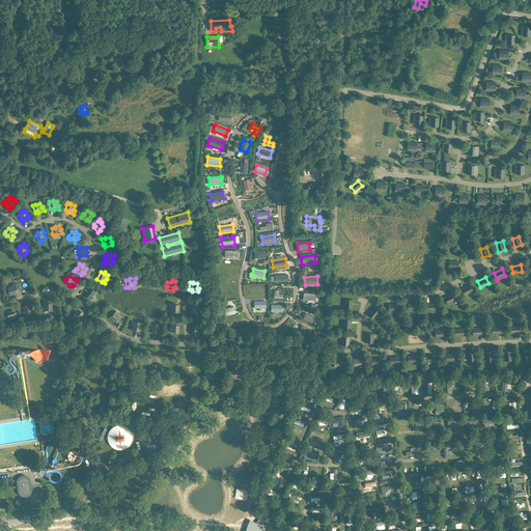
[(18,289),(16,284),(16,283),(11,284),(12,286),(8,287),(9,291),(8,291),(9,295),(17,292),(16,289),(18,289)]
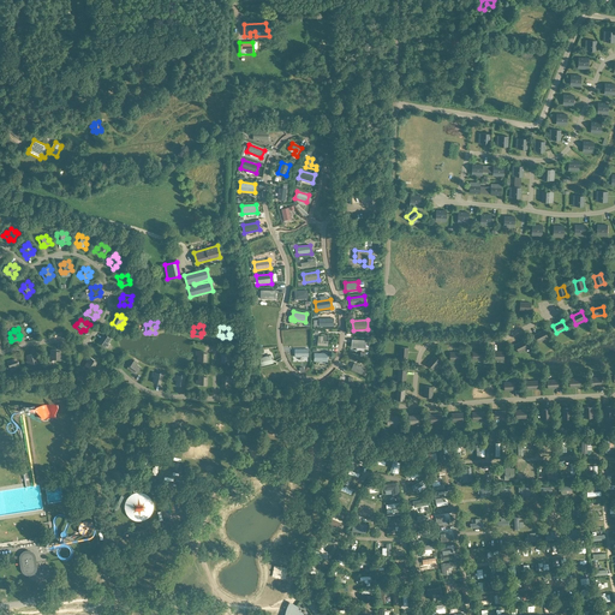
[(544,330),(535,335),(538,342),(548,338),(544,330)]
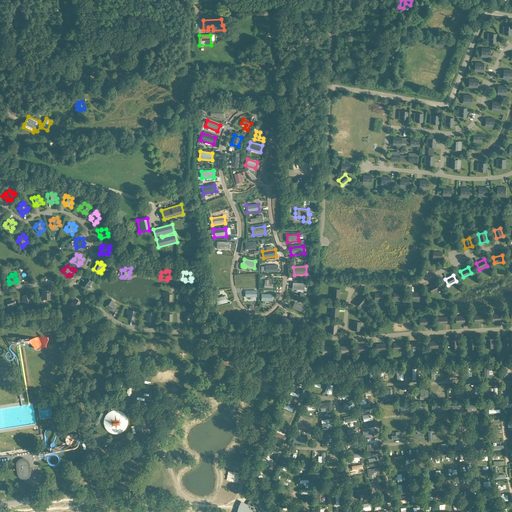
[(90,286),(93,282),(89,280),(88,281),(86,279),(82,285),(84,287),(85,287),(90,290),(92,287),(90,286)]
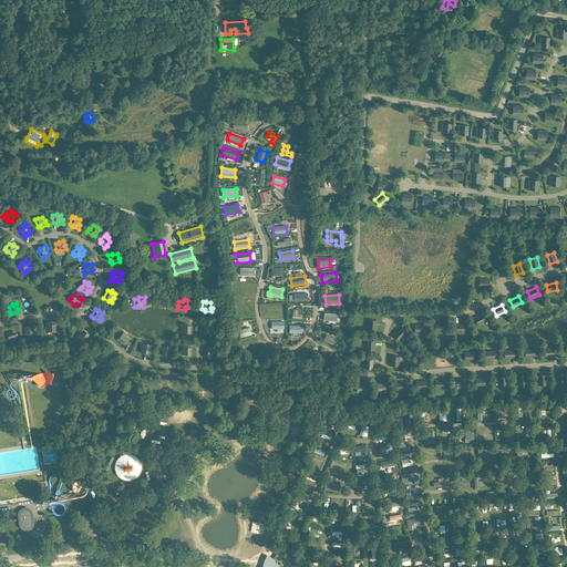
[(292,313),(292,319),(302,319),(302,315),(298,315),(298,310),(294,310),(294,313),(292,313)]
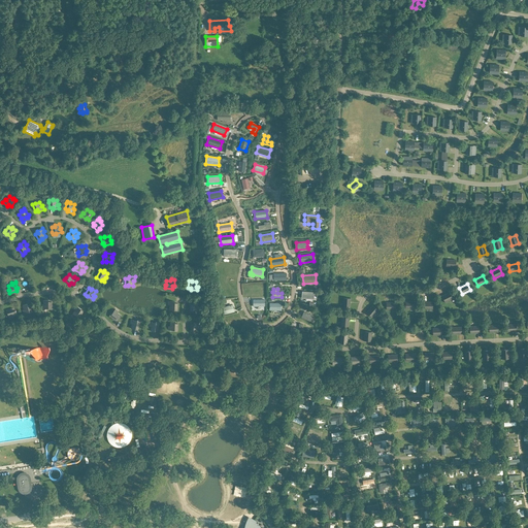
[(451,292),(441,296),(446,302),(454,298),(451,292)]
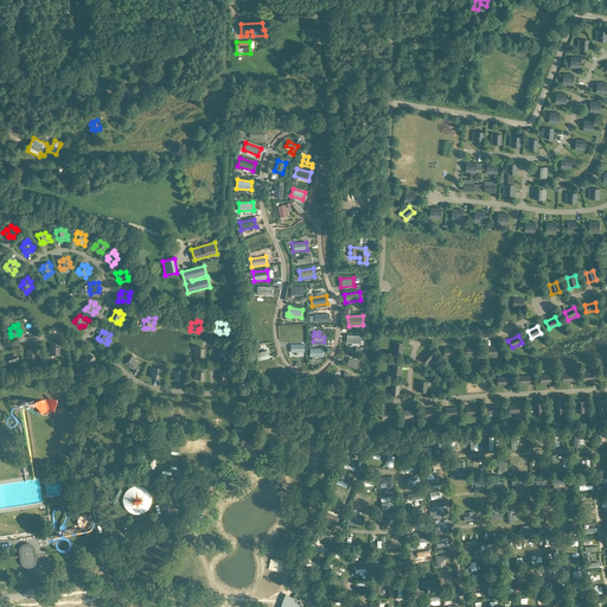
[(49,350),(49,355),(56,355),(56,356),(59,356),(59,347),(56,347),(56,345),(50,345),(50,350),(49,350)]
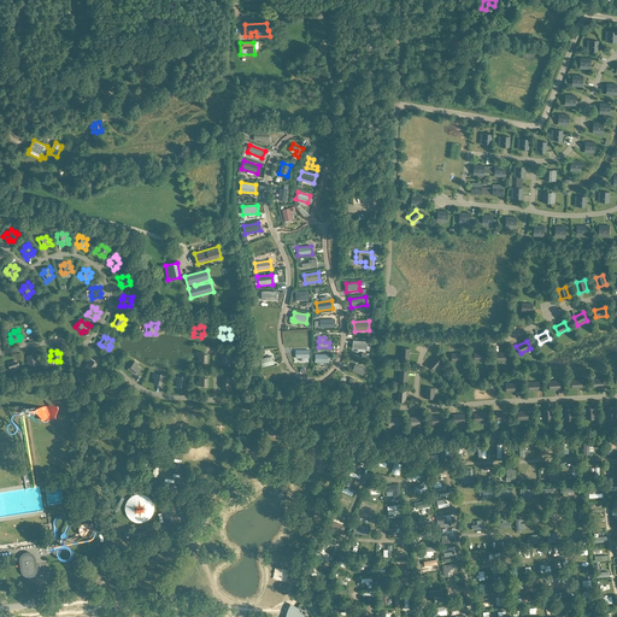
[(207,354),(204,354),(205,352),(197,352),(197,357),(199,357),(199,362),(204,363),(204,364),(207,364),(207,354)]
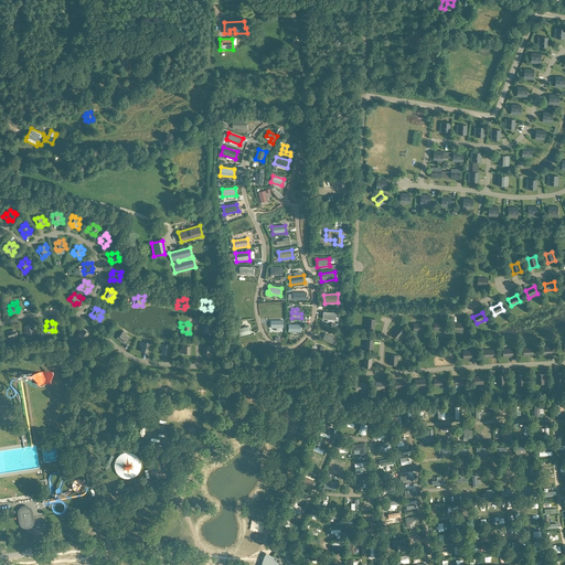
[(203,324),(203,333),(206,333),(206,332),(213,332),(213,328),(212,328),(212,323),(208,323),(206,326),(203,324)]
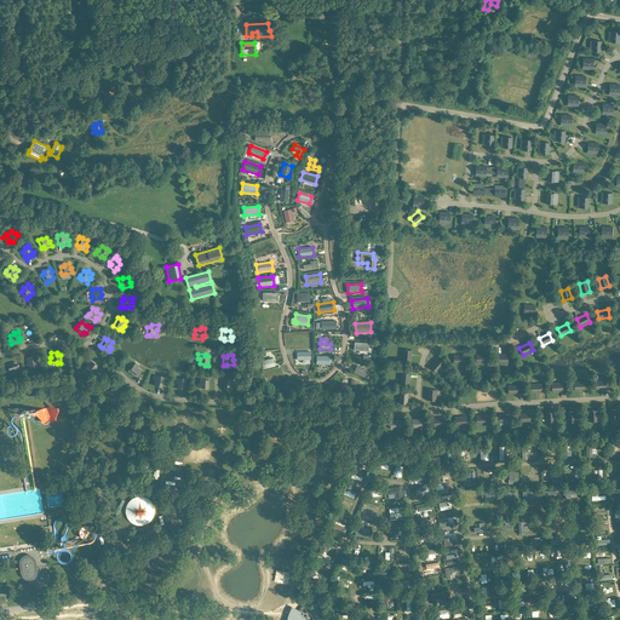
[(39,367),(38,363),(36,359),(33,359),(32,357),(27,359),(28,363),(27,365),(28,368),(34,367),(35,368),(39,367)]
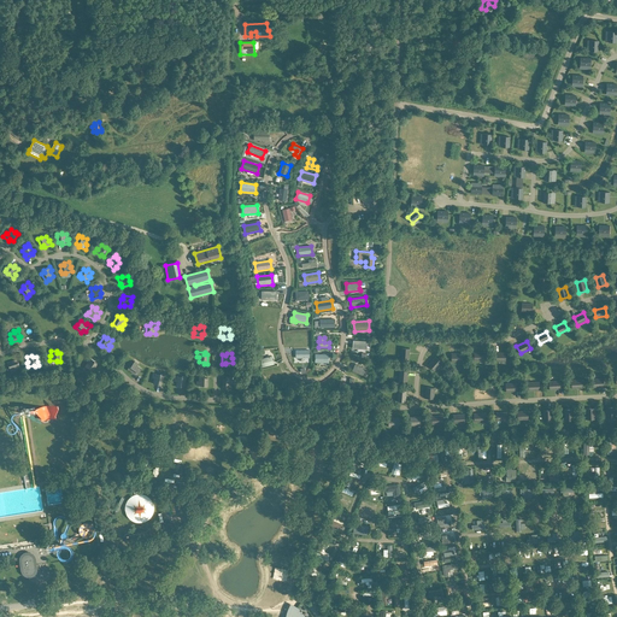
[(89,357),(87,362),(88,362),(84,366),(89,369),(88,370),(92,372),(97,365),(94,363),(95,362),(89,357)]
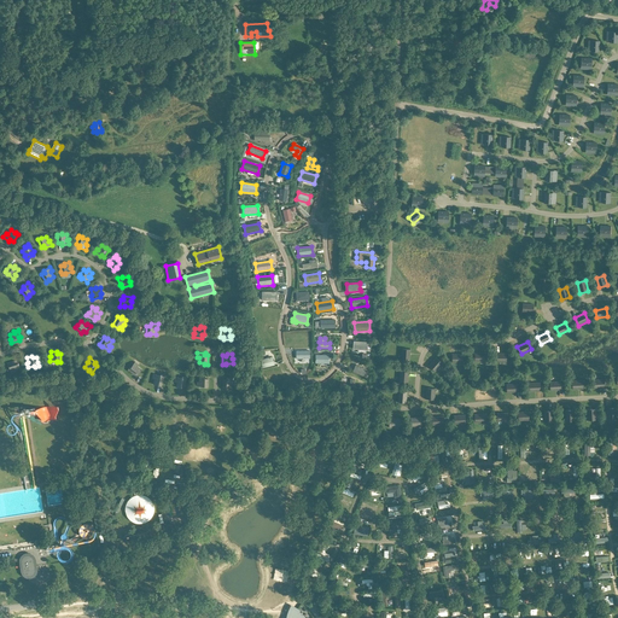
[(274,365),(273,357),(261,360),(263,367),(274,365)]
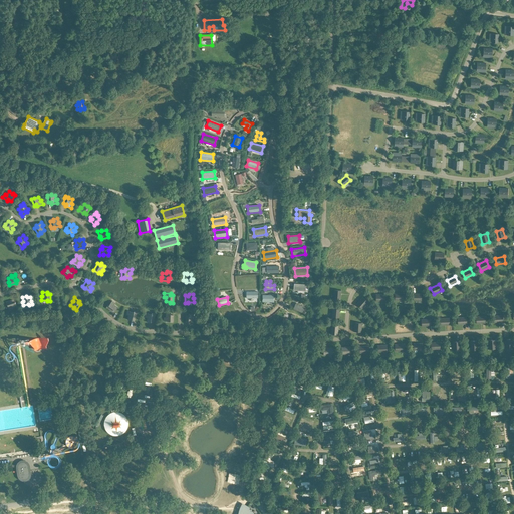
[(362,297),(356,304),(362,309),(368,302),(362,297)]
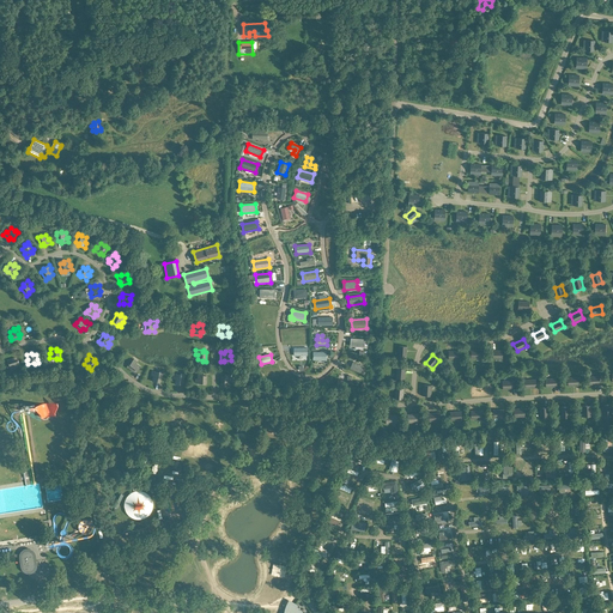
[(14,358),(6,360),(7,364),(8,364),(11,370),(16,369),(14,368),(19,365),(18,360),(16,362),(14,358)]
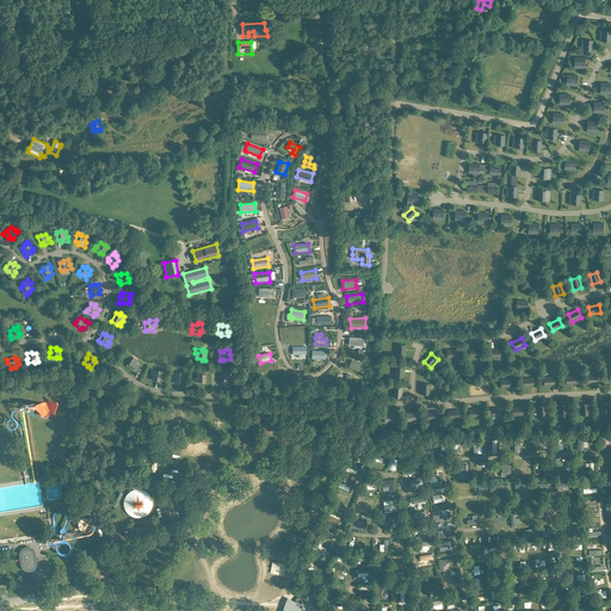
[(134,358),(129,363),(127,366),(133,371),(135,368),(137,370),(140,365),(136,362),(137,360),(134,358)]
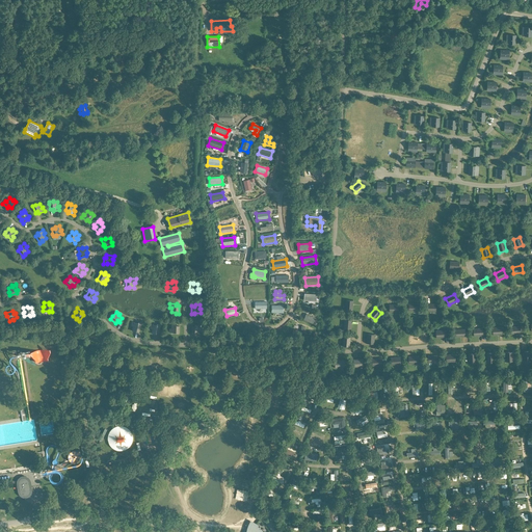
[(313,324),(316,318),(307,314),(303,320),(313,324)]
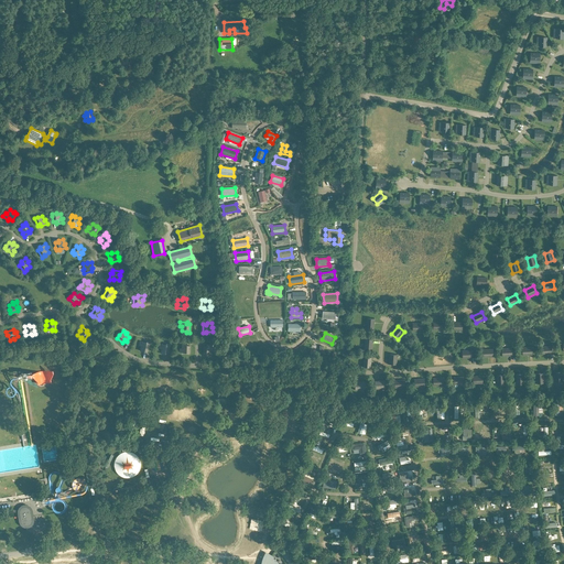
[(147,343),(140,342),(139,346),(141,346),(140,350),(144,351),(145,350),(149,350),(150,345),(150,343),(147,342),(147,343)]
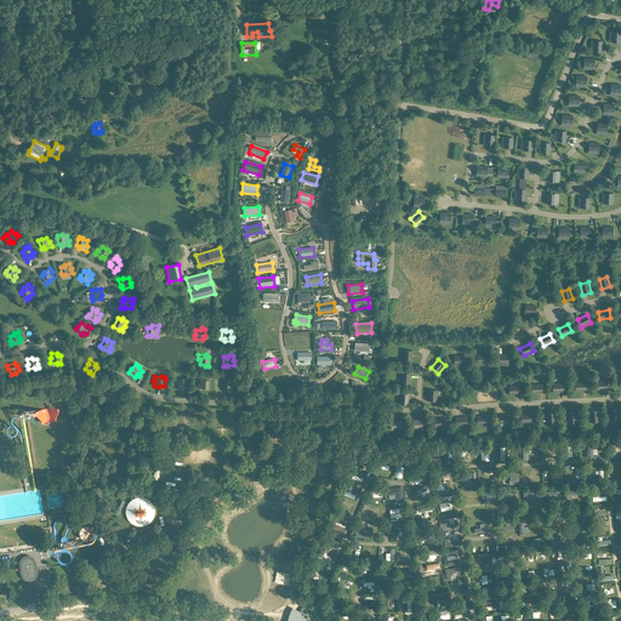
[(177,383),(177,389),(182,389),(182,387),(186,388),(187,380),(183,379),(183,380),(176,379),(176,383),(177,383)]
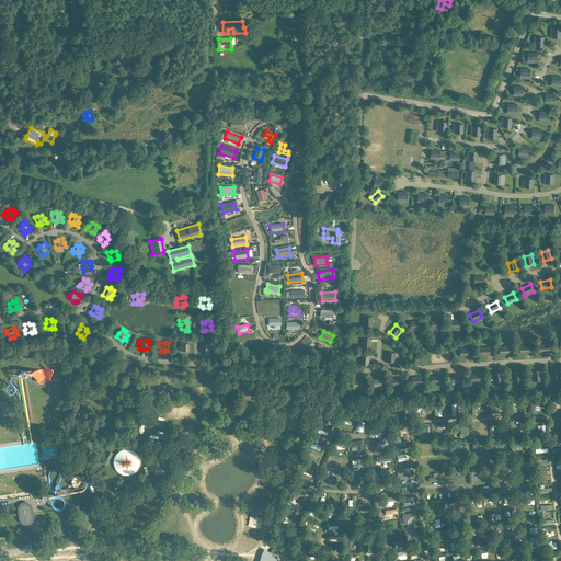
[(189,352),(190,344),(186,344),(186,342),(181,342),(181,346),(179,346),(179,351),(185,351),(185,352),(189,352)]
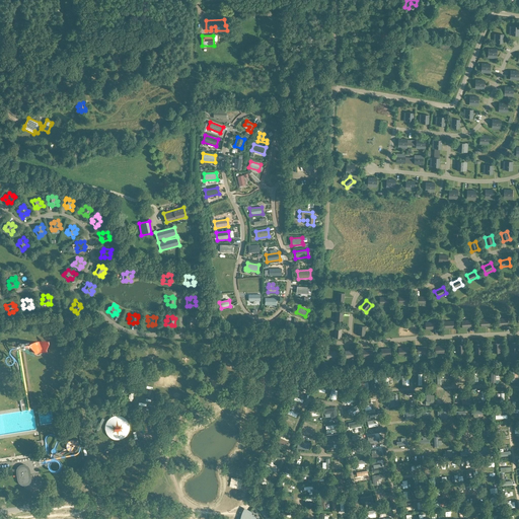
[(191,318),(188,318),(187,326),(191,326),(191,325),(195,325),(195,321),(197,321),(197,317),(191,317),(191,318)]
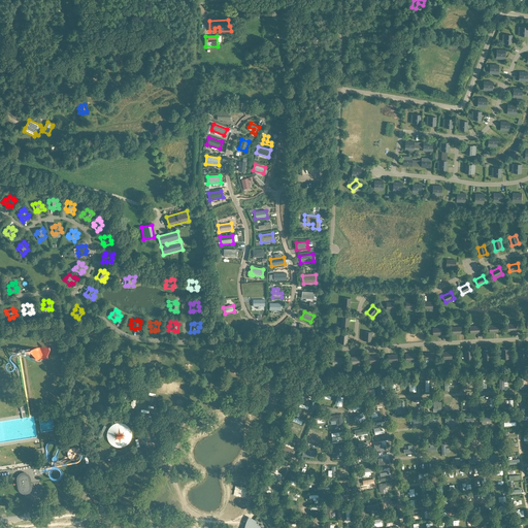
[(291,327),(291,331),(303,332),(303,324),(299,323),(299,328),(291,327)]
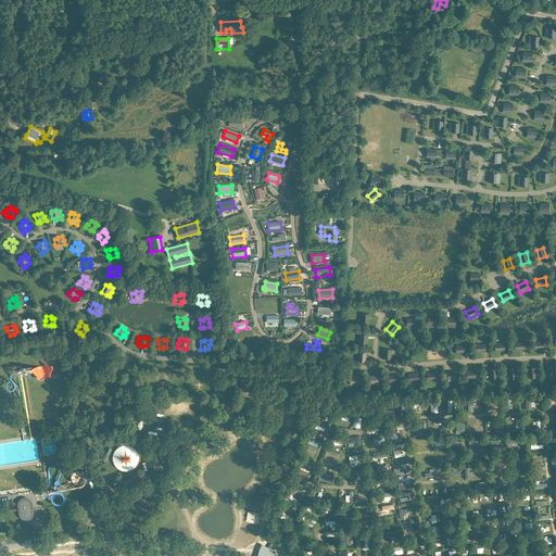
[(57,376),(55,363),(38,363),(38,376),(57,376)]
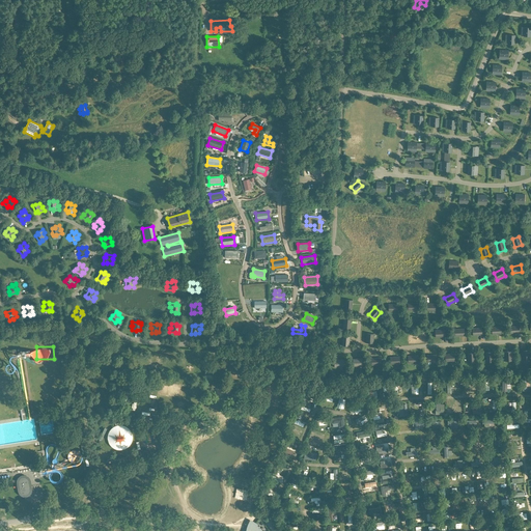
[(443,401),(443,408),(439,408),(439,412),(447,412),(447,401),(443,401)]
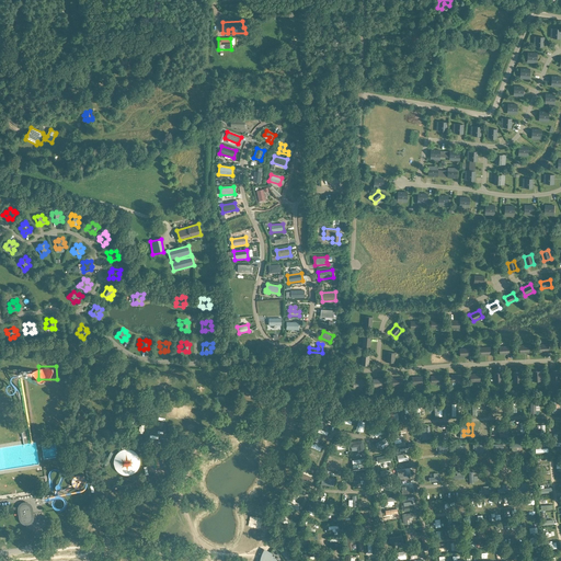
[(159,458),(161,464),(170,460),(169,455),(159,458)]
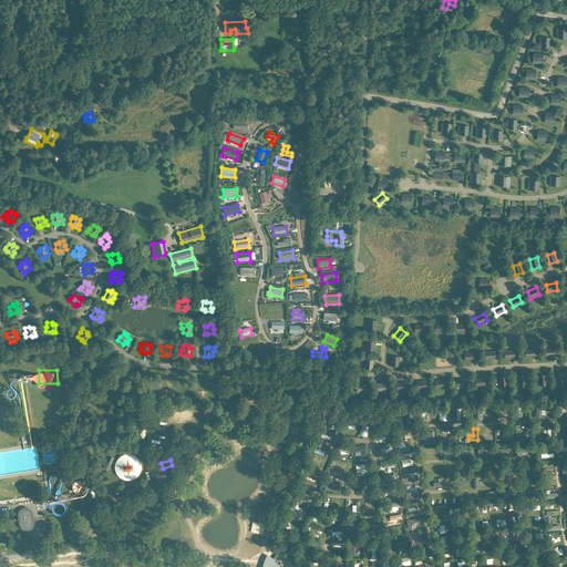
[(79,490),(88,487),(86,486),(91,485),(89,477),(76,481),(79,490)]
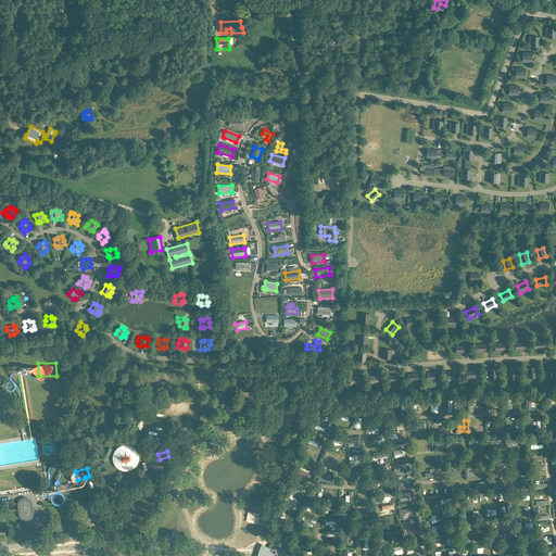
[(17,503),(17,506),(19,514),(20,517),(22,519),(25,520),(27,520),(29,520),(30,519),(33,517),(34,515),(34,512),(33,503),(32,501),(29,498),(27,497),(24,497),(22,498),(20,500),(19,502),(17,503)]
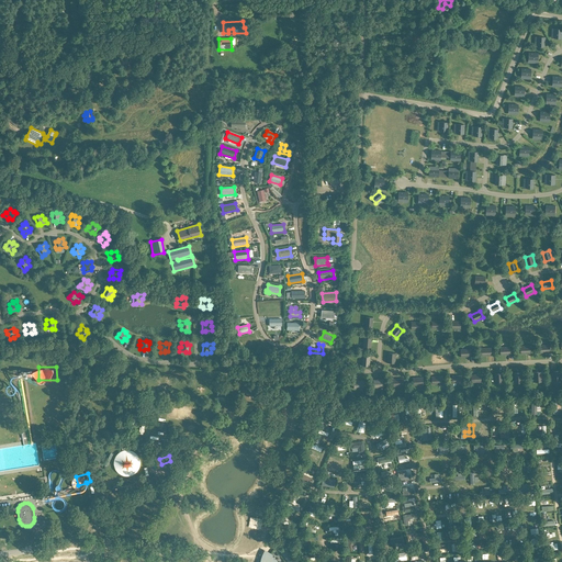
[(415,510),(408,512),(409,516),(411,515),(412,520),(422,518),(420,515),(416,516),(415,510)]
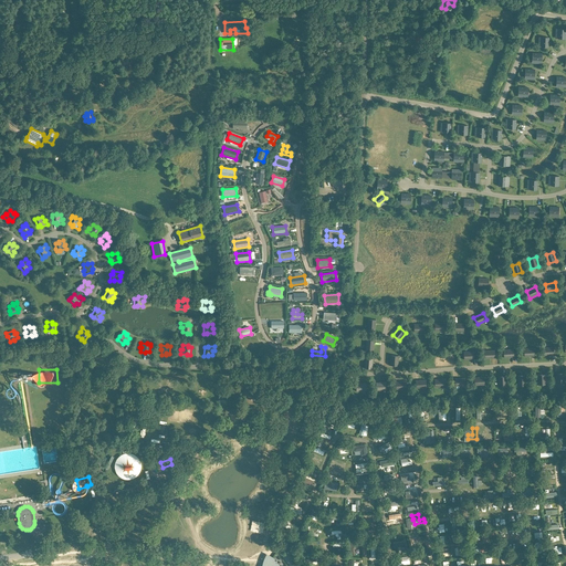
[(263,563),(262,565),(284,565),(282,562),(279,558),(275,562),(274,561),(275,558),(266,554),(265,555),(264,559),(263,561),(263,563)]
